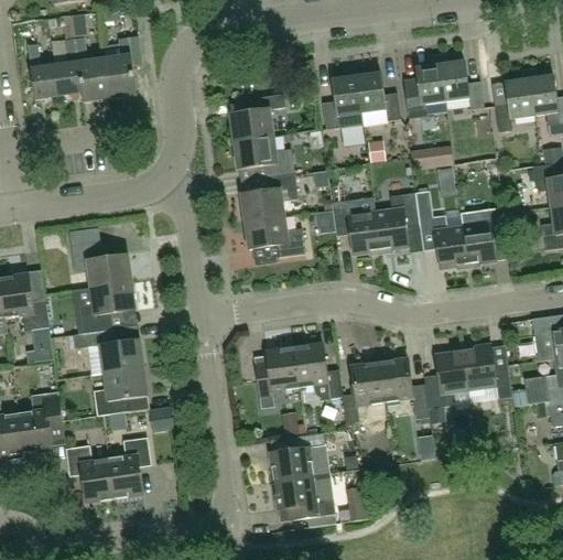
[(104,55),(106,76),(132,72),(131,62),(140,61),(137,33),(118,35),(120,53),(104,55)]
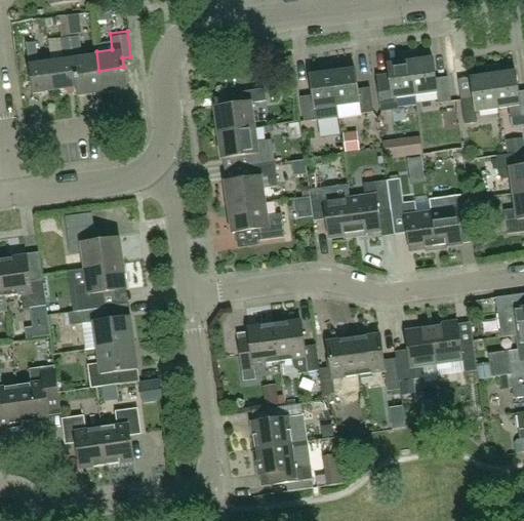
[(73,74),(98,71),(96,51),(80,53),(77,32),(68,34),(73,74)]
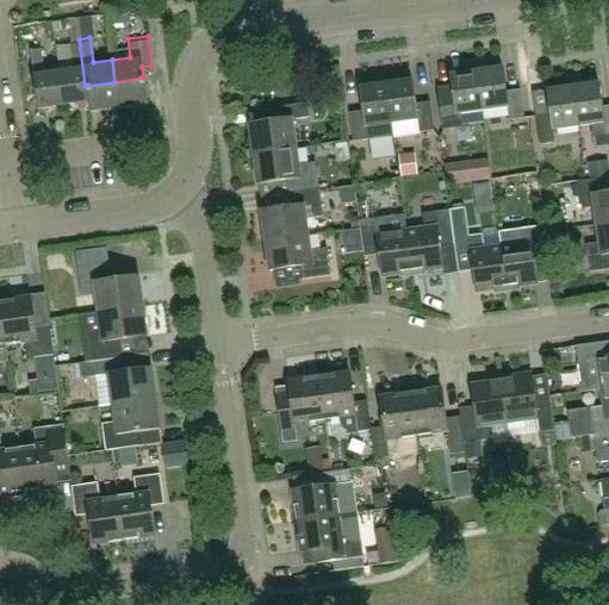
[(85,86),(79,39),(69,41),(73,64),(57,67),(62,101),(87,98),(85,86)]
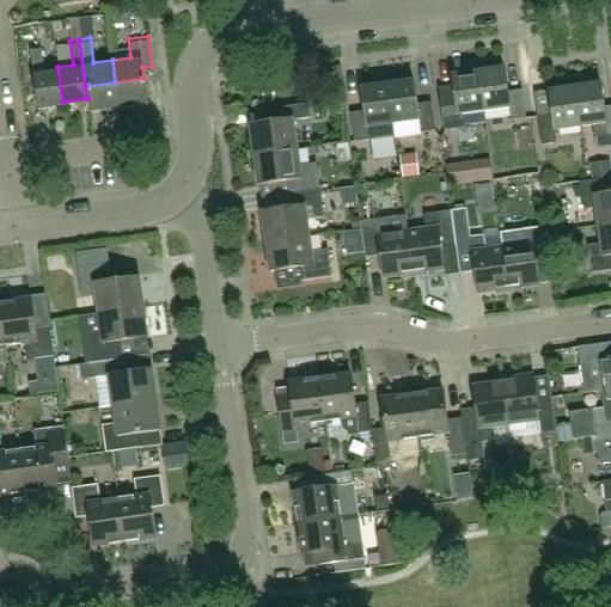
[(36,105),(62,102),(57,67),(43,69),(40,44),(28,46),(36,105)]
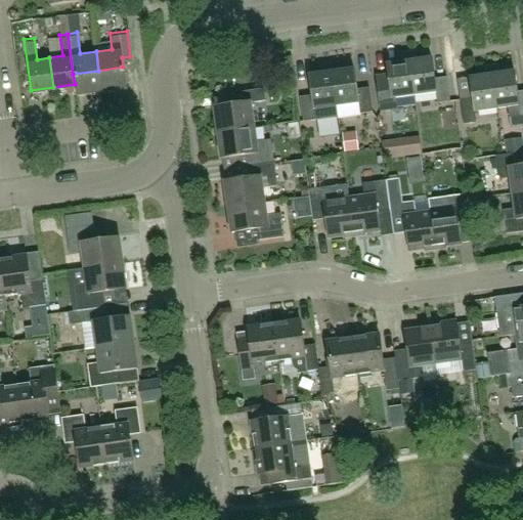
[(416,49),(407,50),(413,92),(435,89),(437,100),(450,98),(446,74),(434,76),(431,55),(417,57),(416,49)]
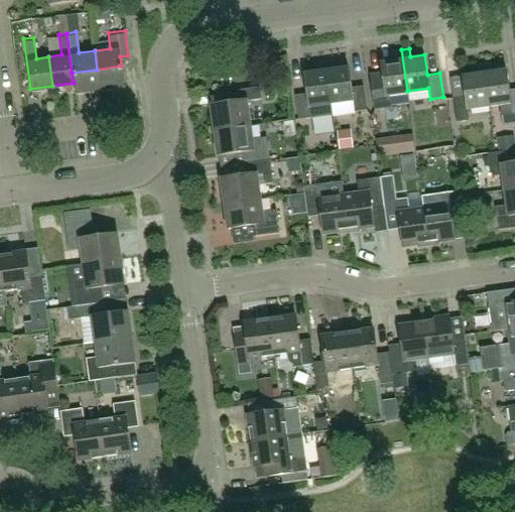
[(370,73),(374,106),(392,104),(391,93),(407,91),(401,49),(393,50),(395,58),(380,60),(381,71),(370,73)]
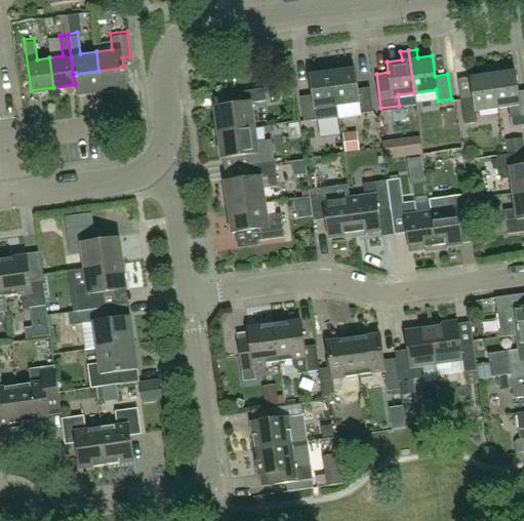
[(337,61),(330,62),(335,104),(359,101),(360,111),(372,110),(369,85),(357,86),(354,67),(338,69),(337,61)]
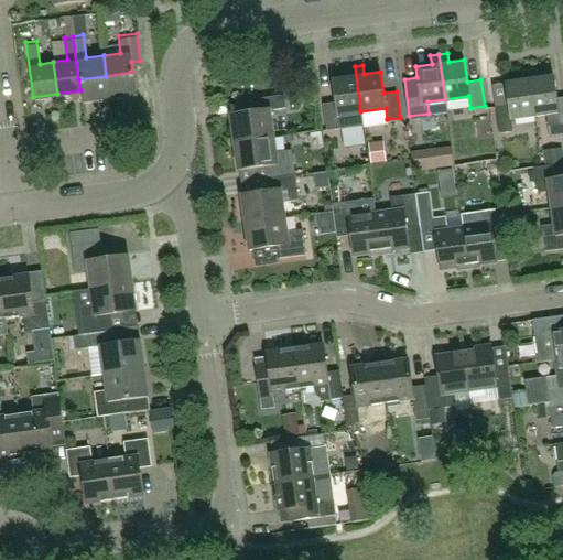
[(363,124),(360,111),(355,66),(346,67),(347,76),(333,78),(335,99),(322,101),(325,128),(363,124)]
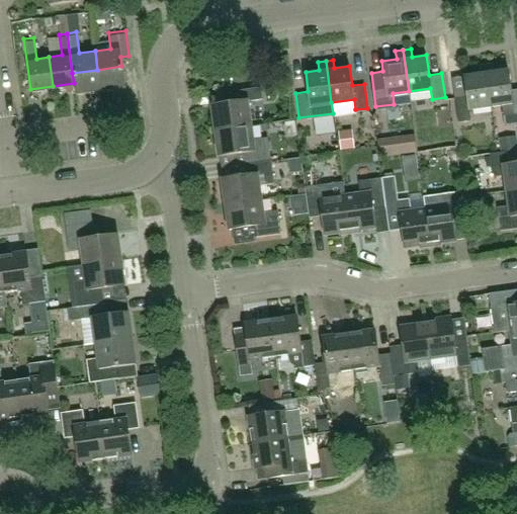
[(493,62),(485,63),(491,105),(502,103),(503,113),(516,111),(516,86),(511,88),(509,67),(494,69),(493,62)]
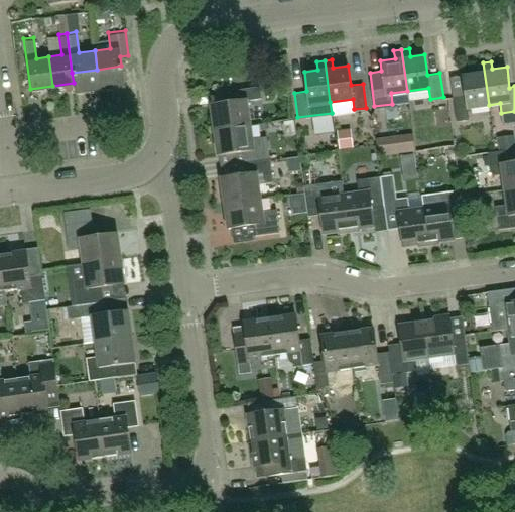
[(489,105),(483,62),(475,64),(476,72),(463,73),(466,94),(454,96),(457,119),(469,117),(468,108),(489,105)]
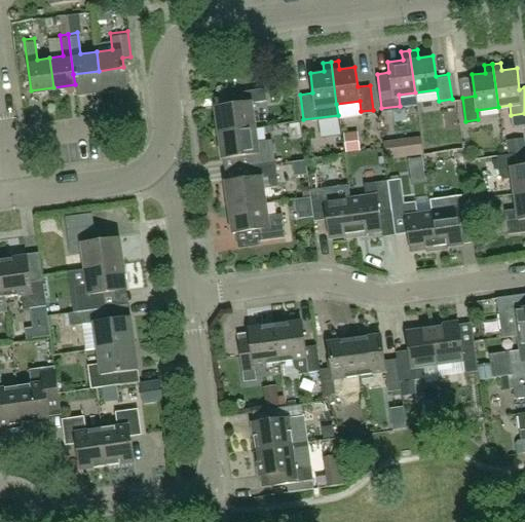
[(126,86),(123,67),(99,71),(101,89),(126,86)]
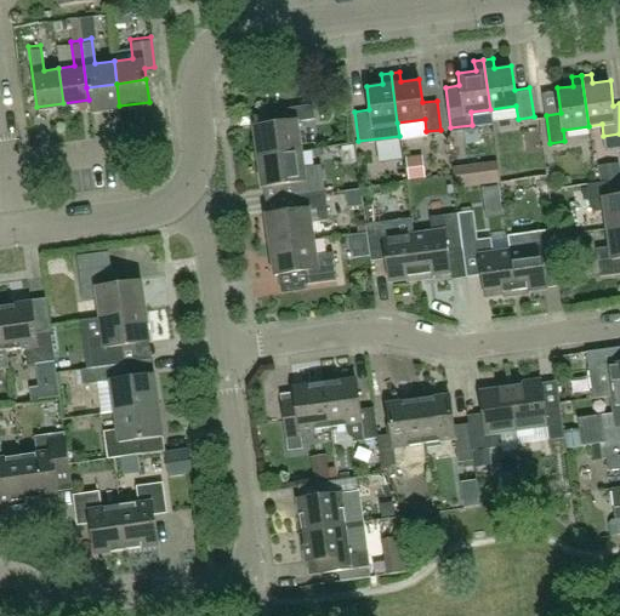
[(117,84),(86,87),(89,100),(90,110),(119,106),(117,84)]
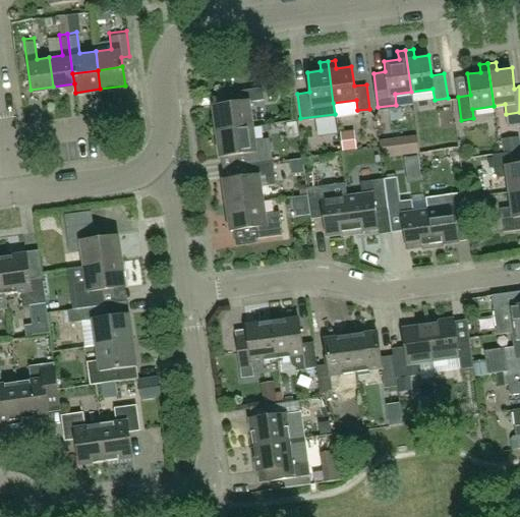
[(216,130),(252,125),(248,99),(263,97),(262,85),(236,89),(237,101),(212,104),(216,130)]
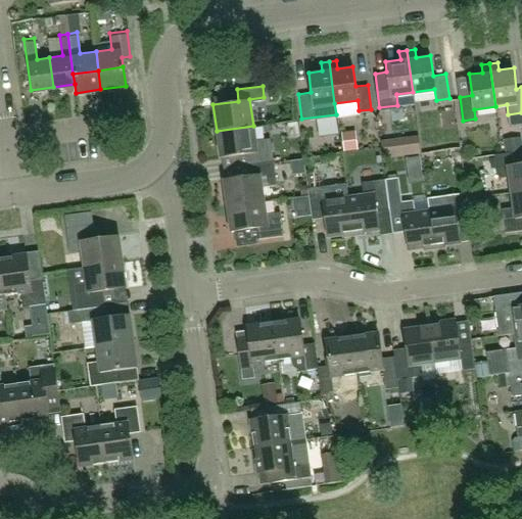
[(254,138),(253,126),(217,131),(220,154),(245,151),(247,163),(273,160),(270,136),(254,138)]
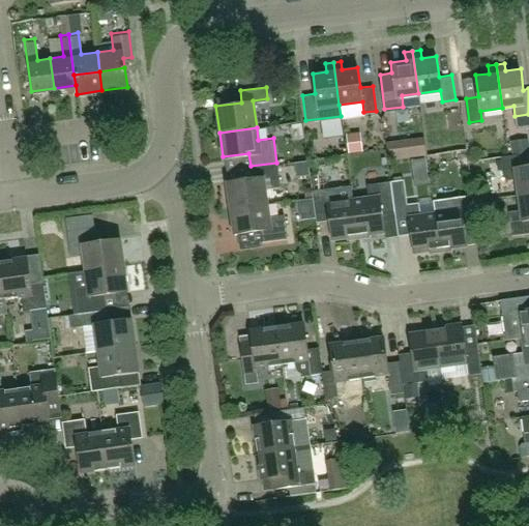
[(358,129),(345,132),(348,150),(360,149),(358,129)]
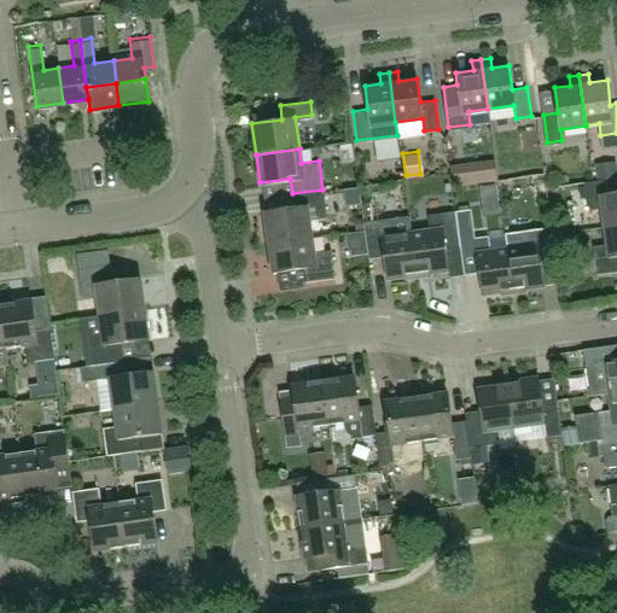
[(461,167),(463,181),(500,179),(500,165),(461,167)]
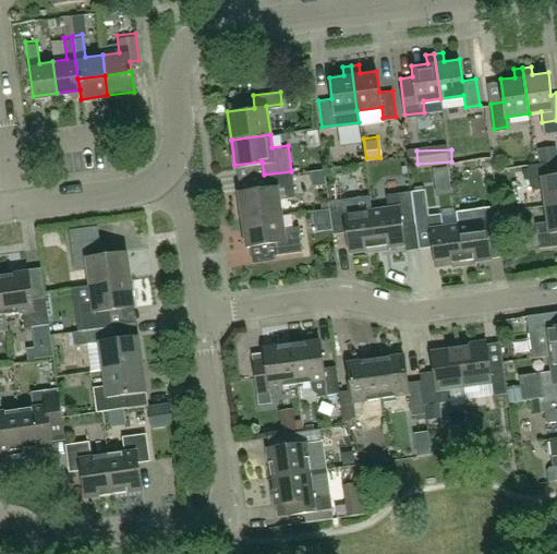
[(544,188),(546,204),(556,202),(556,159),(528,164),(531,190),(544,188)]
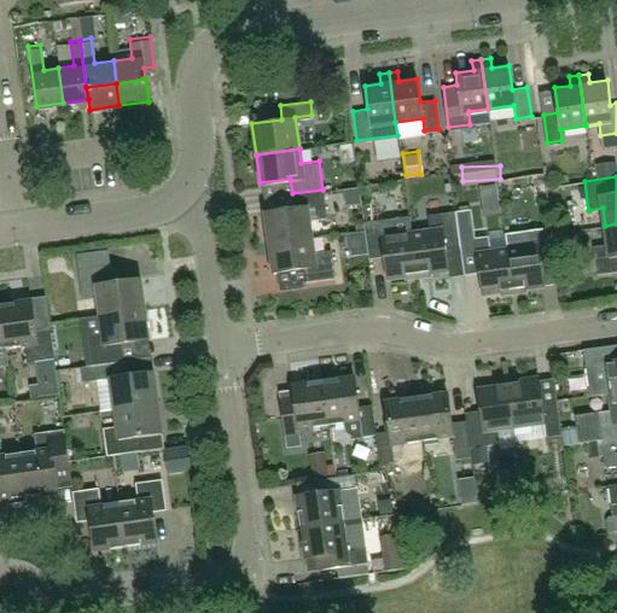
[(326,216),(322,190),(292,193),(294,208),(263,211),(268,240),(312,235),(309,219),(326,216)]
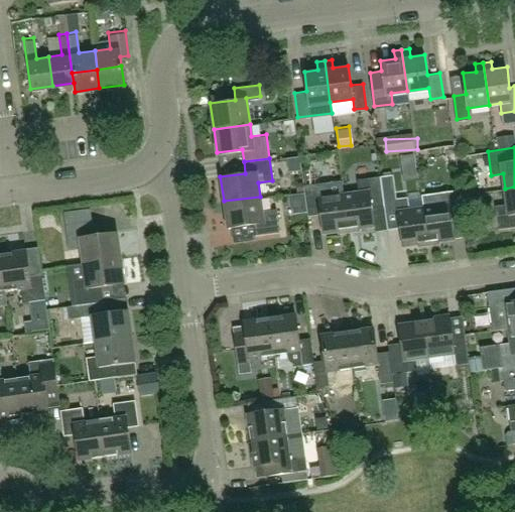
[(379,175),(383,205),(386,227),(399,226),(402,243),(427,240),(423,206),(409,208),(407,196),(396,197),(393,173),(379,175)]
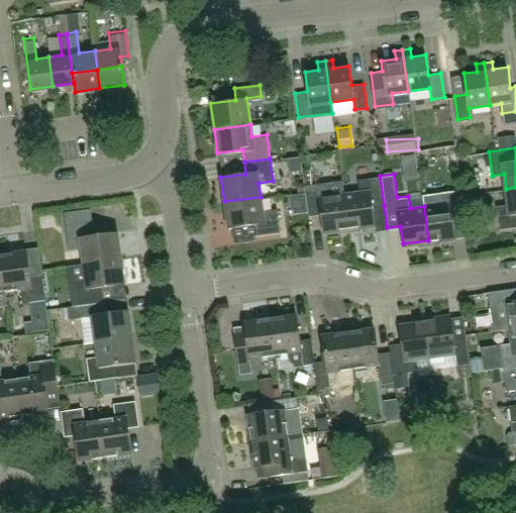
[(343,192),(348,228),(375,225),(372,207),(384,205),(380,176),(357,179),(358,190),(343,192)]
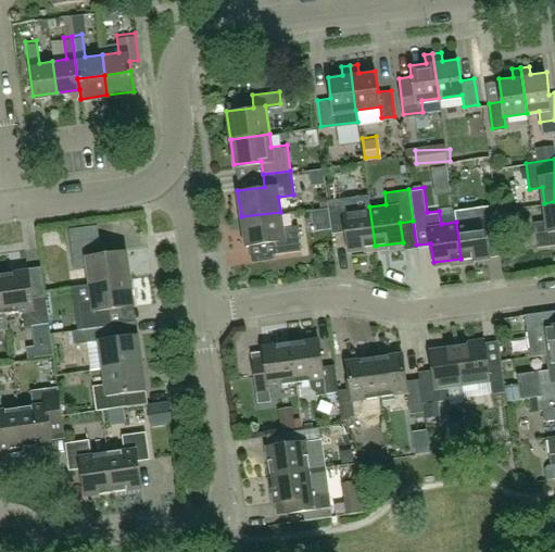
[(348,250),(375,246),(369,207),(355,209),(354,201),(349,197),(327,200),(331,233),(344,230),(348,250)]
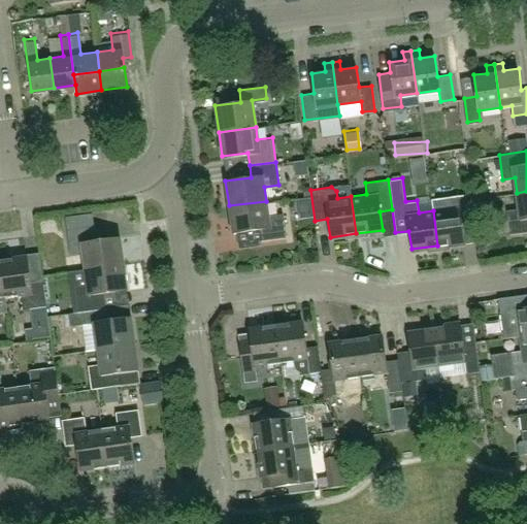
[(526,191),(517,193),(519,208),(506,209),(509,232),(526,230),(526,191)]
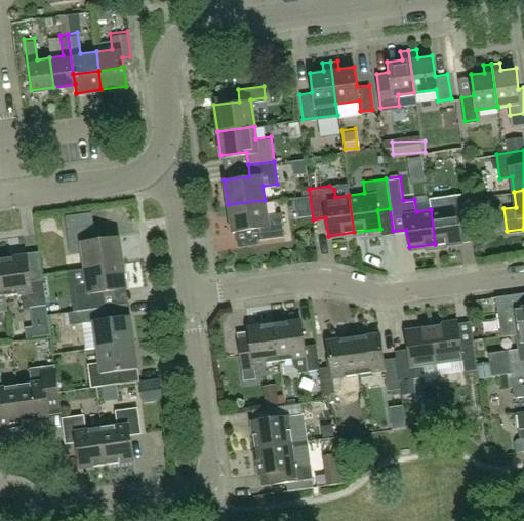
[(445,207),(431,209),(435,244),(462,240),(459,223),(473,221),(469,191),(444,195),(445,207)]
